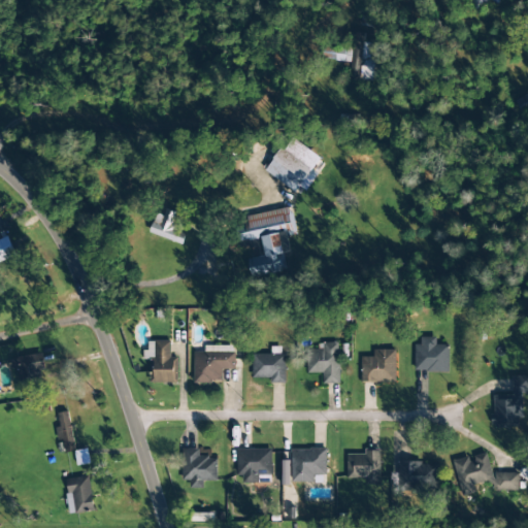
[(487,0),(469,0),(467,7),(482,13),(487,0)]
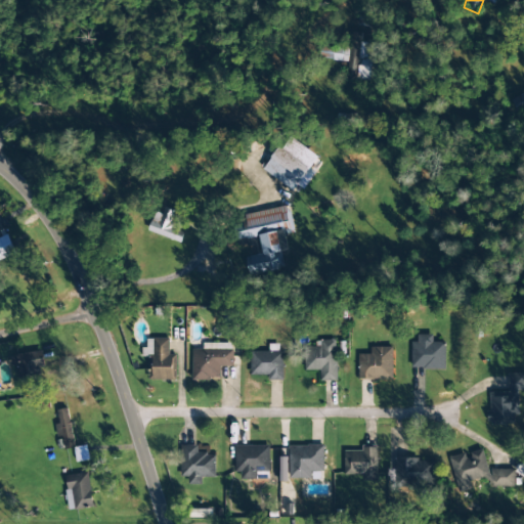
[(350,62),(348,76),(357,77),(357,79),(374,81),(376,59),(367,59),(368,43),(361,43),(361,34),(352,33),(351,47),(321,44),(320,59),(350,62)]
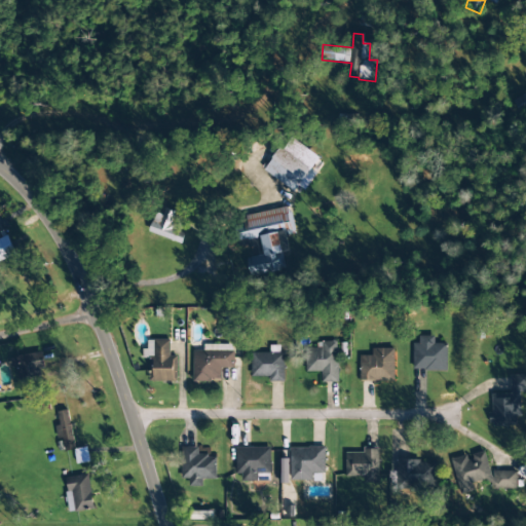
[(525,113),(525,94),(513,101),(521,116),(525,113)]
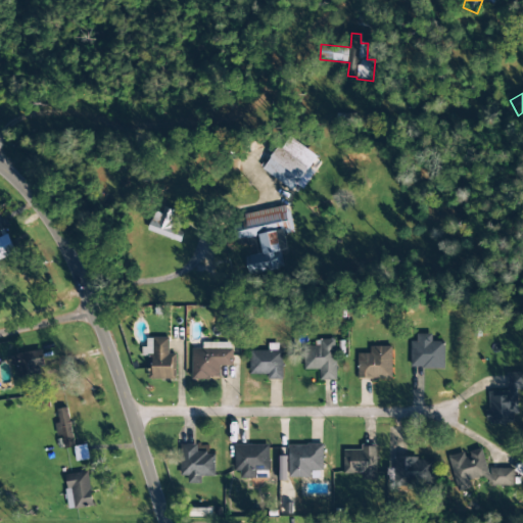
[(264,173),(293,190),(296,186),(304,190),(315,173),(310,170),(318,155),(285,136),(264,173)]
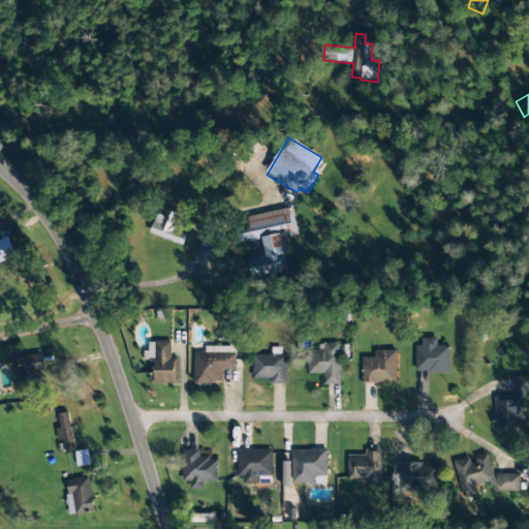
[(252,279),(288,272),(285,254),(291,253),(288,236),(297,235),(291,209),(241,218),(246,243),(262,240),(266,257),(248,259),(252,279)]
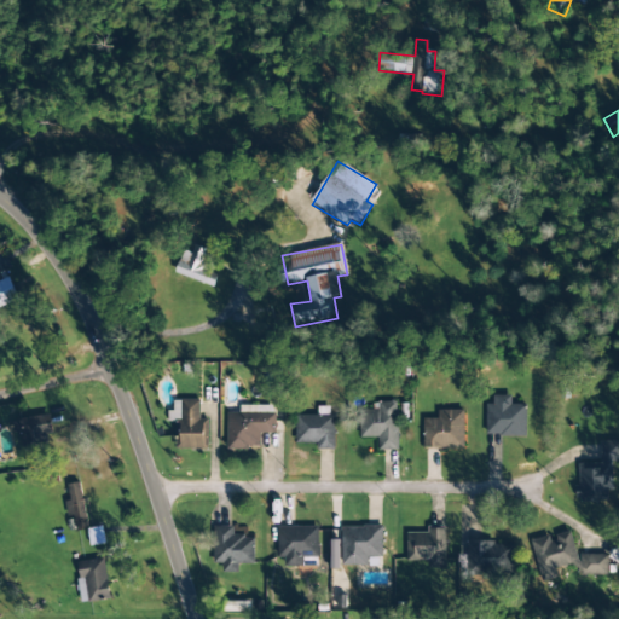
[(174,275),(214,287),(219,273),(201,267),(206,249),(195,246),(192,254),(183,250),(174,275)]
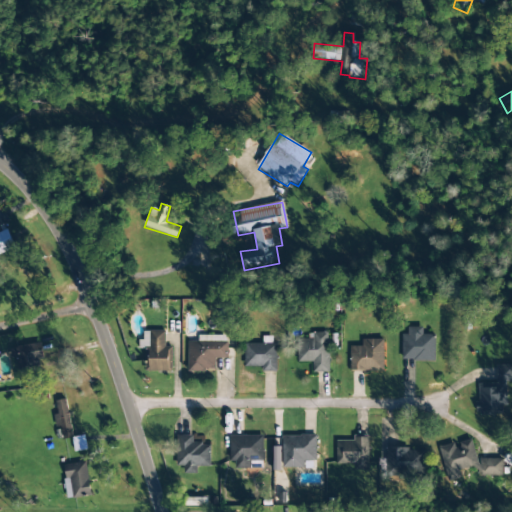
[(0,209),(0,224),(8,222),(4,208),(0,209)]
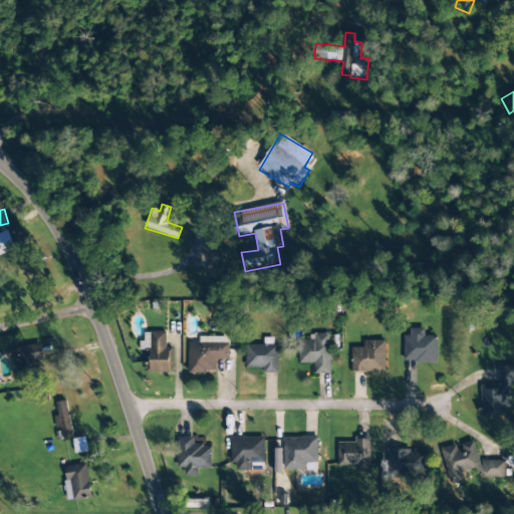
[(0,255),(16,249),(8,231),(0,234),(0,255)]
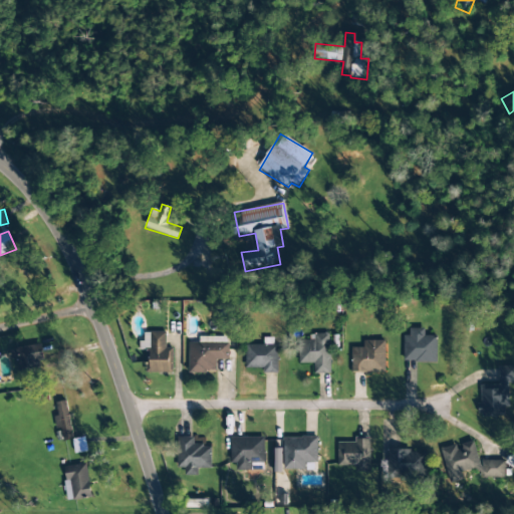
[(404,335),(403,362),(437,362),(437,336),(424,336),(425,329),(410,328),(410,335),(404,335)]
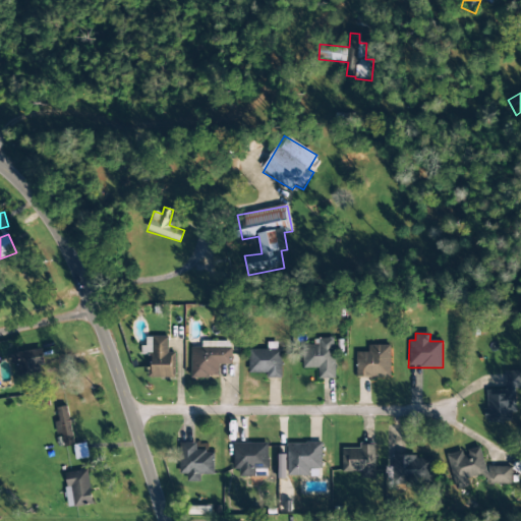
[(176,353),(168,353),(169,337),(147,337),(146,346),(141,346),(141,355),(150,355),(150,379),(175,379),(176,353)]
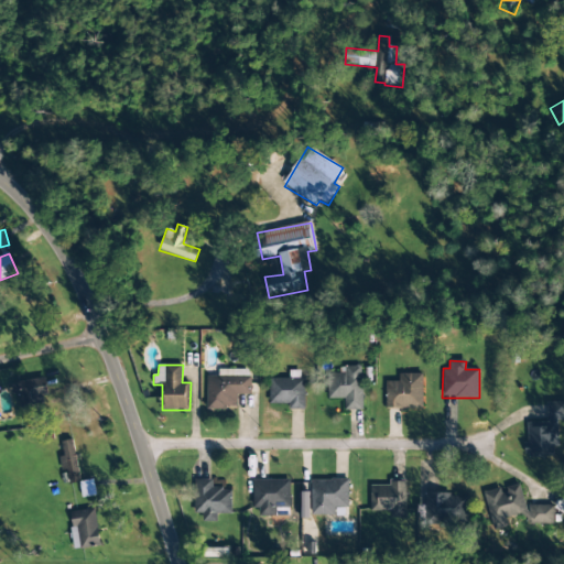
[(328,400),(345,399),(345,411),(364,411),(362,367),(346,367),(346,373),(328,375),(328,400)]
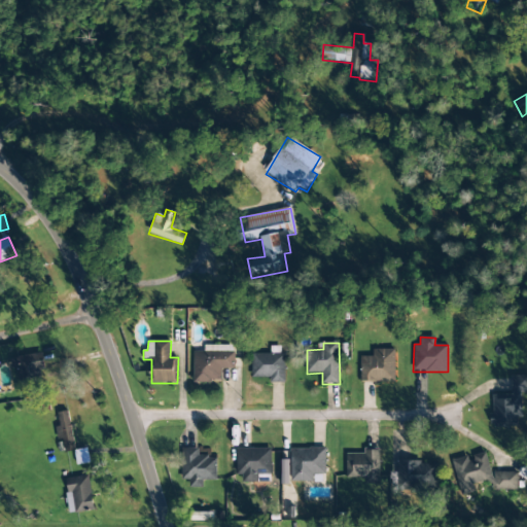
[(194,382),(221,382),(222,370),(234,370),(234,346),(205,346),(204,352),(194,352),(194,382)]
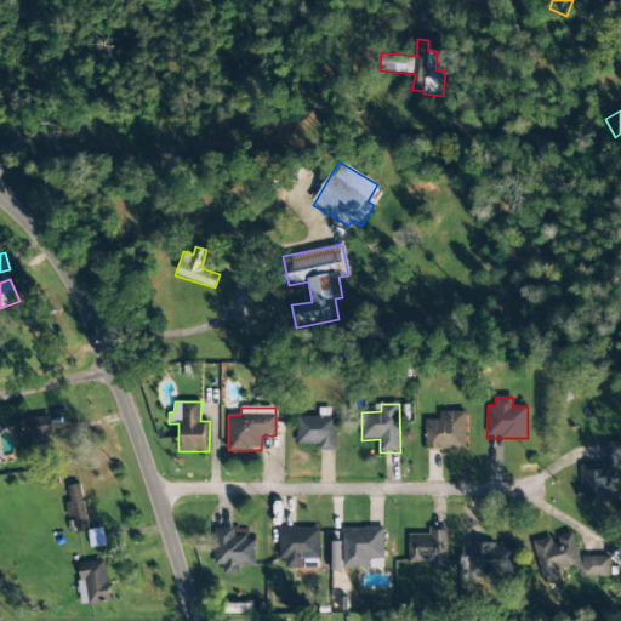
[(466,450),(466,412),(439,412),(439,421),(425,421),(425,450),(466,450)]
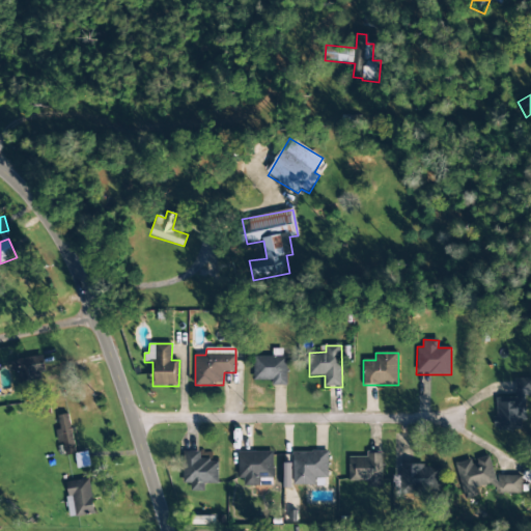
[(12,372),(18,371),(20,389),(46,386),(44,357),(11,360),(12,372)]
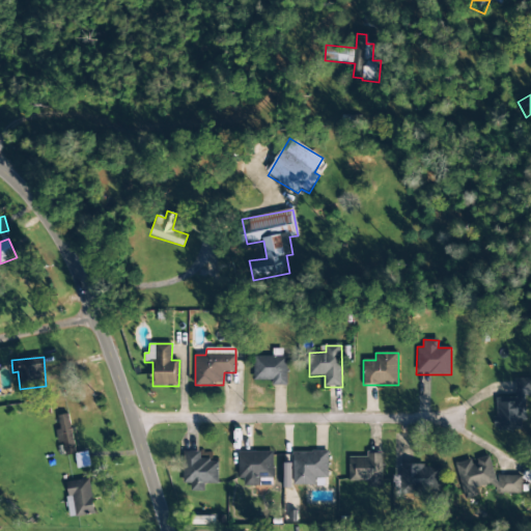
[(286,357),(254,357),(254,381),(271,381),(271,386),(287,386),(286,357)]
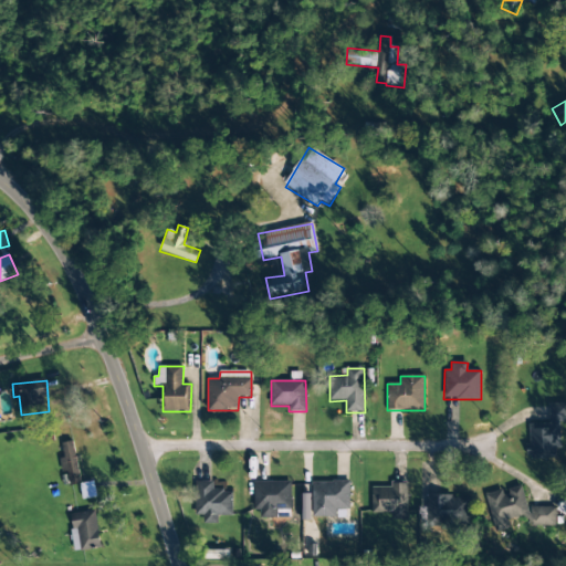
[(565,404),(548,405),(549,425),(528,425),(528,459),(561,459),(559,422),(565,422),(565,404)]
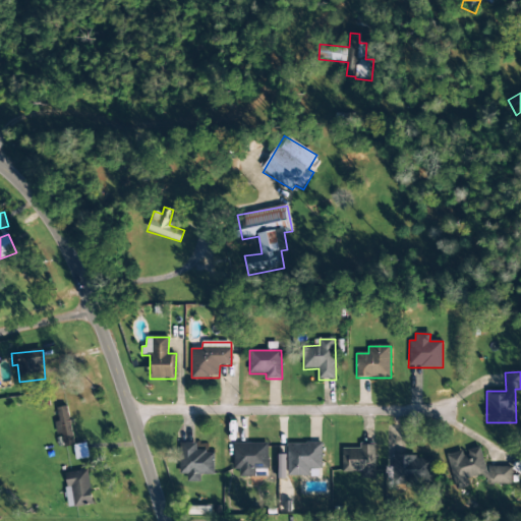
[(75,446),(67,406),(57,408),(60,422),(58,422),(63,448),(75,446)]
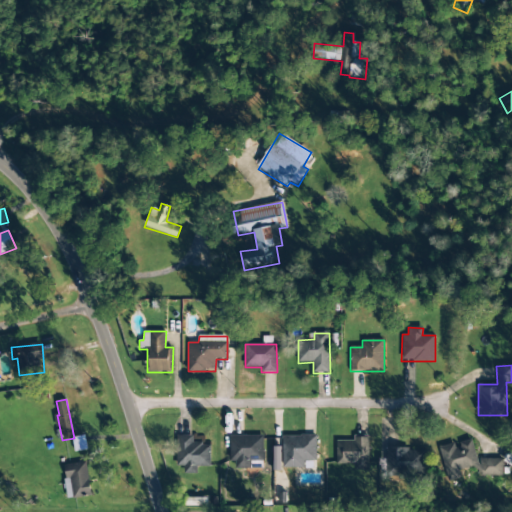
[(75,452),(87,451),(85,436),(73,438),(75,452)]
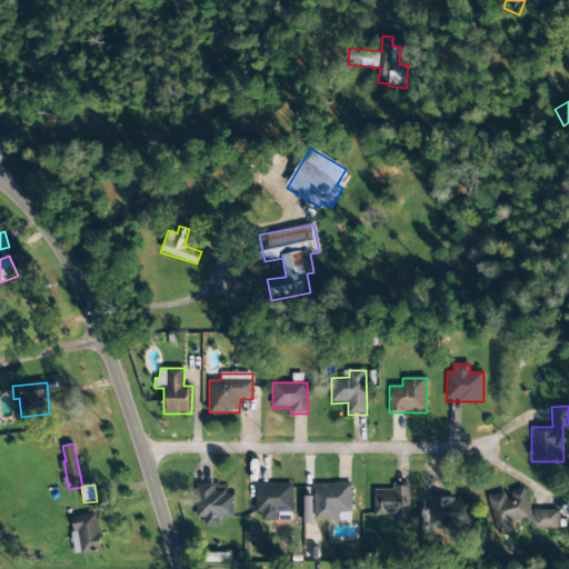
[(235,519),(233,495),(227,495),(227,485),(197,485),(197,519),(205,519),(205,527),(219,527),(219,519),(235,519)]
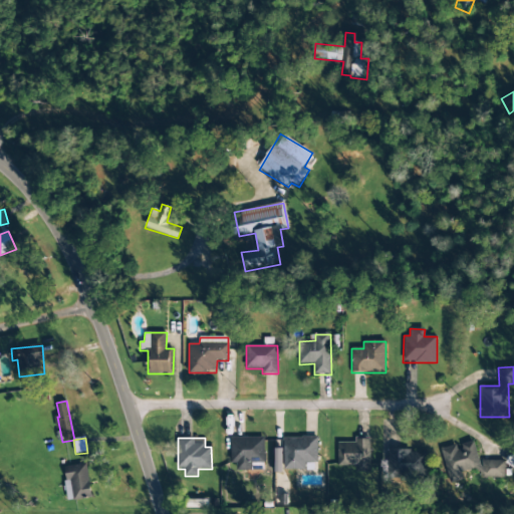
[(264,438),(231,438),(231,464),(236,464),(237,471),(252,471),(252,463),(265,463),(264,438)]
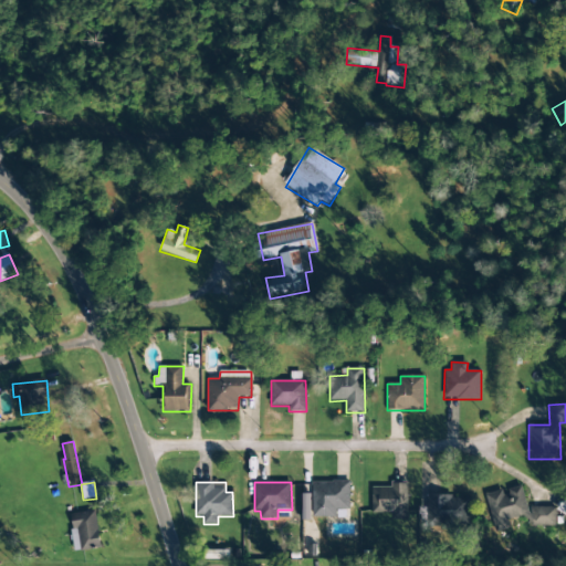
[(312,482),(313,519),(336,517),(336,511),(349,510),(349,482),(312,482)]
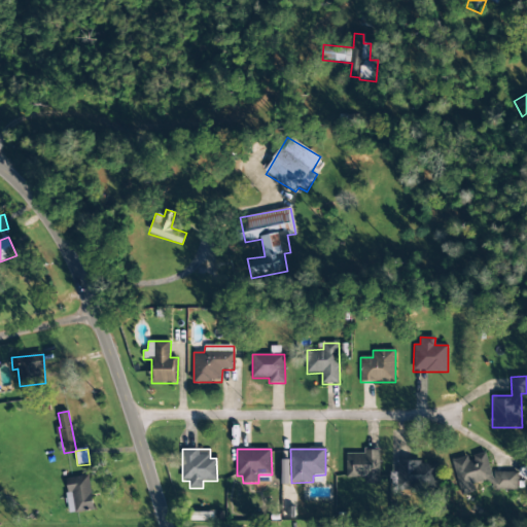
[(346,454),(347,479),(364,478),(364,485),(380,485),(379,450),(363,450),(363,454),(346,454)]
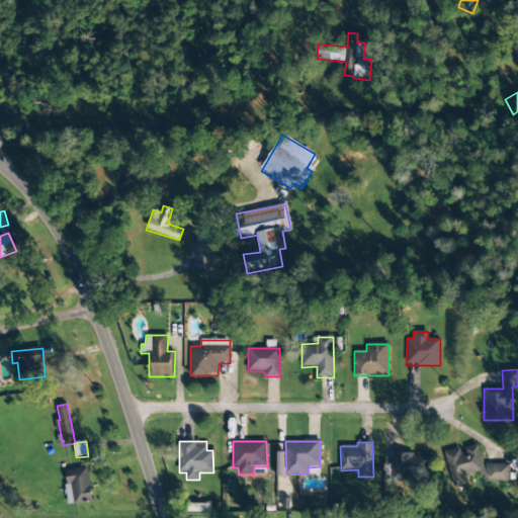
[(453,488),(466,485),(465,479),(485,473),(479,445),(462,449),(462,448),(444,452),(453,488)]
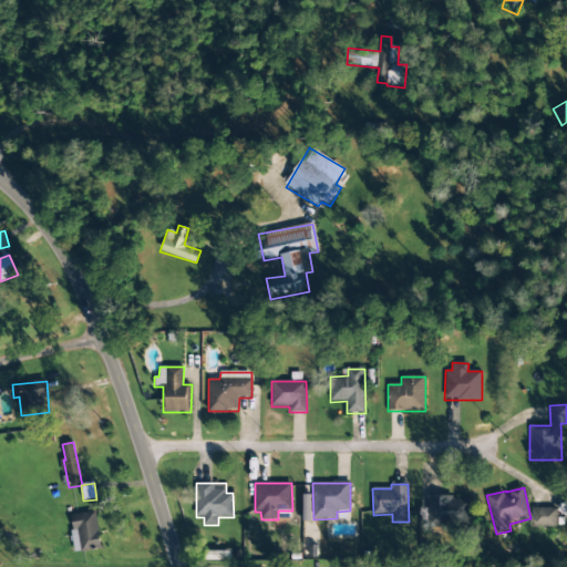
[(420,508),(420,529),(453,528),(453,524),(470,524),(468,497),(428,498),(428,508),(420,508)]
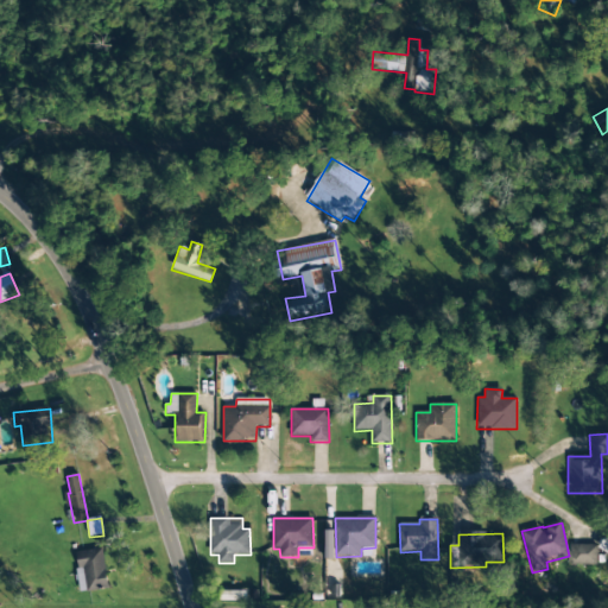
[(597,545),(572,545),(572,565),(597,565),(597,545)]
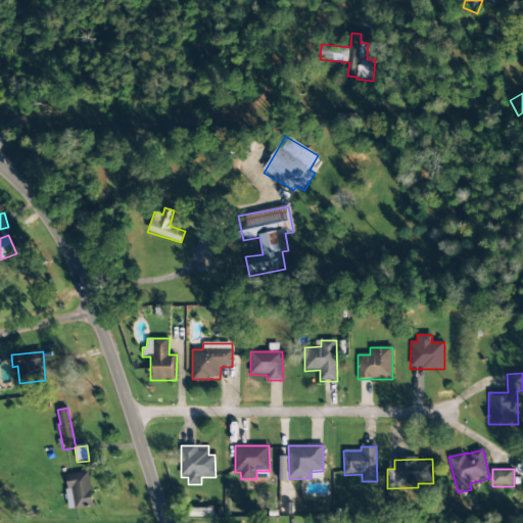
[(93,507),(88,472),(63,476),(69,511),(93,507)]
